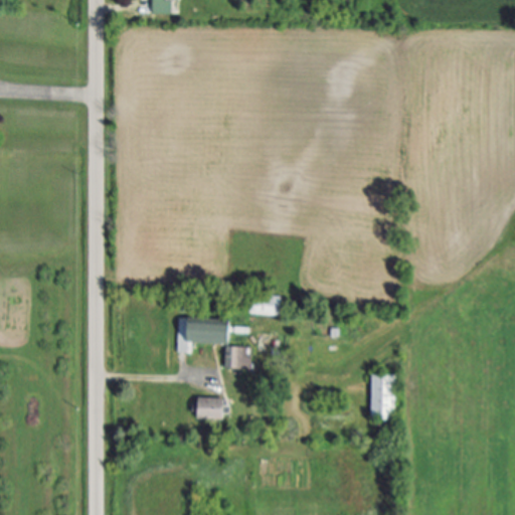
[(154,14),(154,0),(173,0),(173,14),(154,14)]
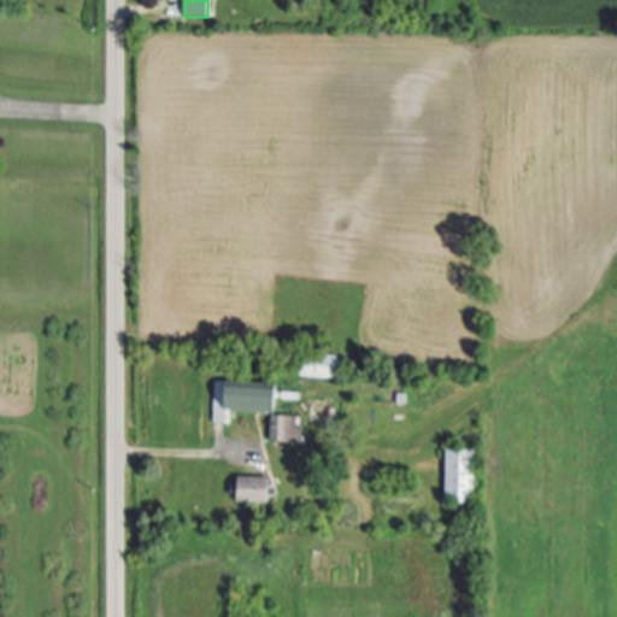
[(303,378),(303,357),(339,357),(339,378),(303,378)]
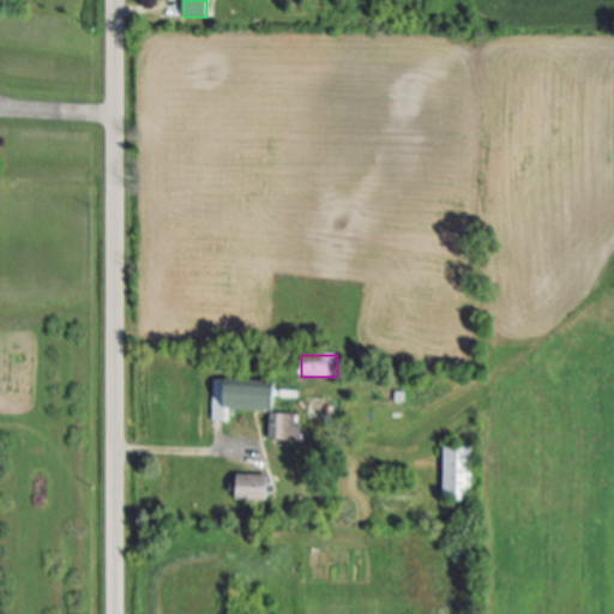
[(211,384),(278,385),(278,410),(228,410),(228,423),(211,422),(211,384)]
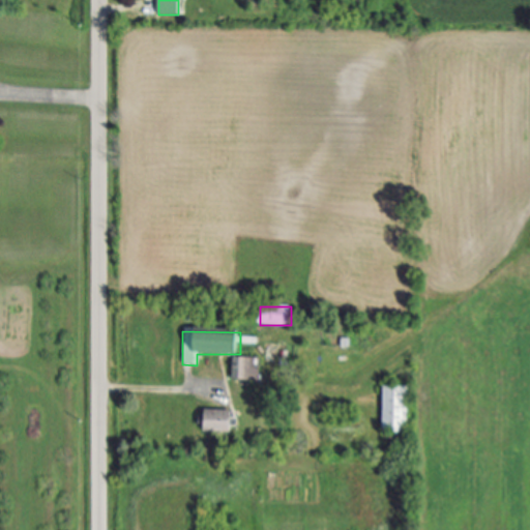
[(258,379),(234,379),(234,358),(258,359),(258,379)]
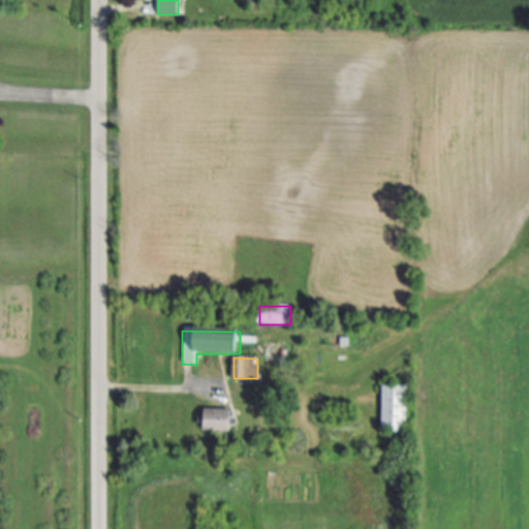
[(408,432),(380,432),(380,385),(408,385),(408,432)]
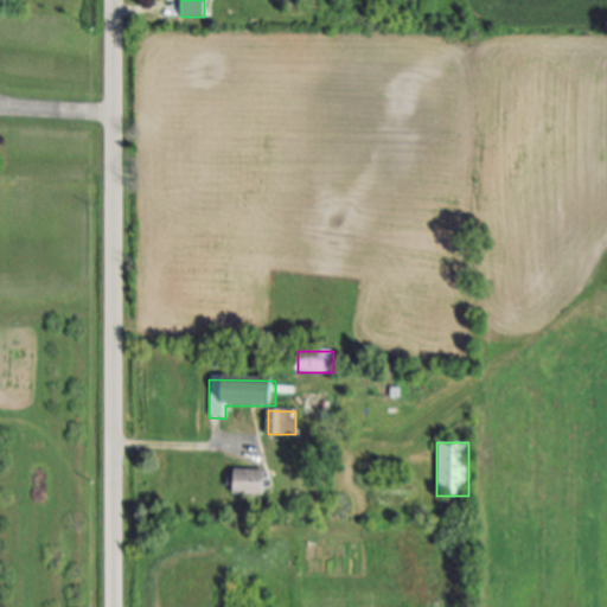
[(268,471),(268,496),(235,496),(235,471),(268,471)]
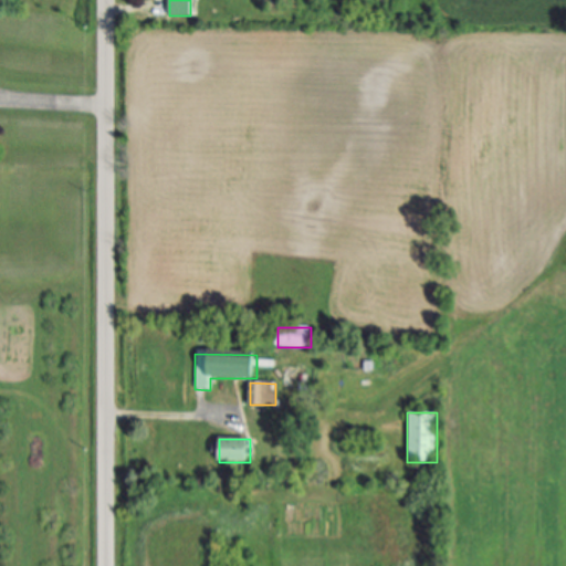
All buildings are outlined.
